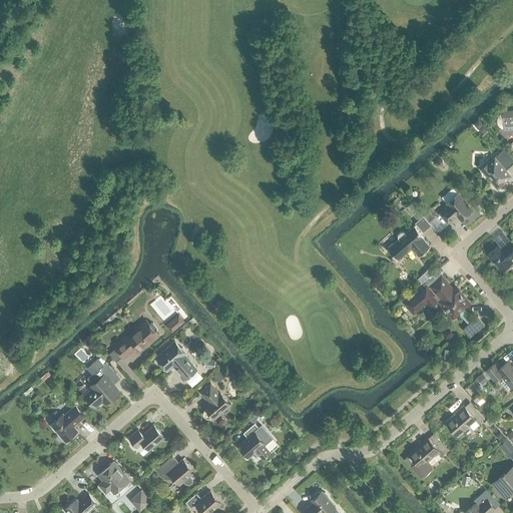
[(512,110),(502,111),(502,113),(501,113),(500,113),(499,114),(498,115),(497,117),(497,118),(497,120),(497,121),(497,122),(498,124),(498,125),(499,126),(500,127),(501,127),(502,128),(503,128),(504,129),(512,128),(512,110)]
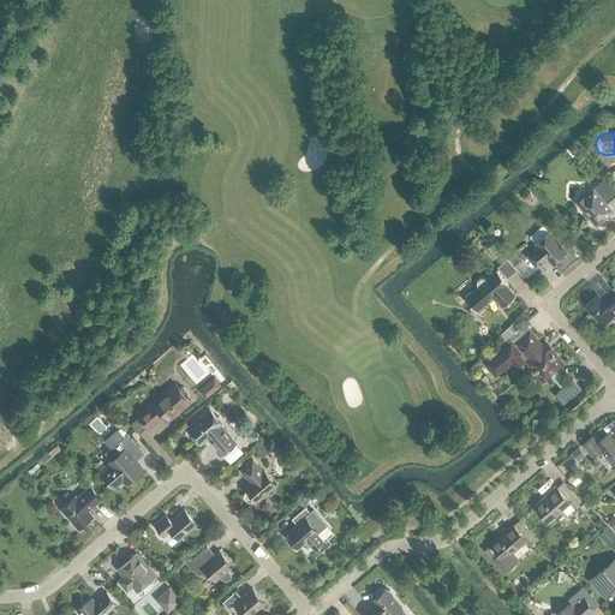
[(573,155),(574,154),(579,149),(574,143),(567,148),(573,155)]
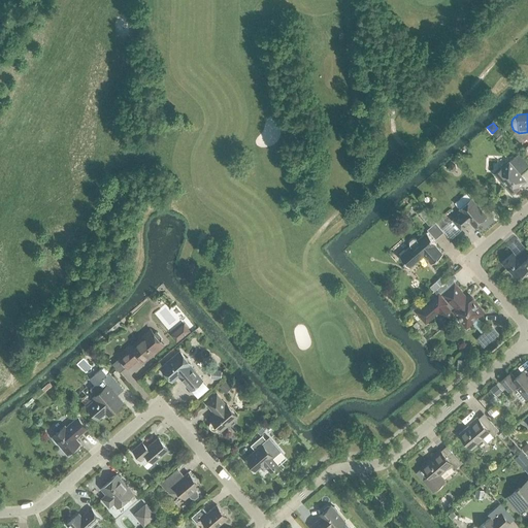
[(493,132),(497,137),(501,133),(497,128),(493,132)]
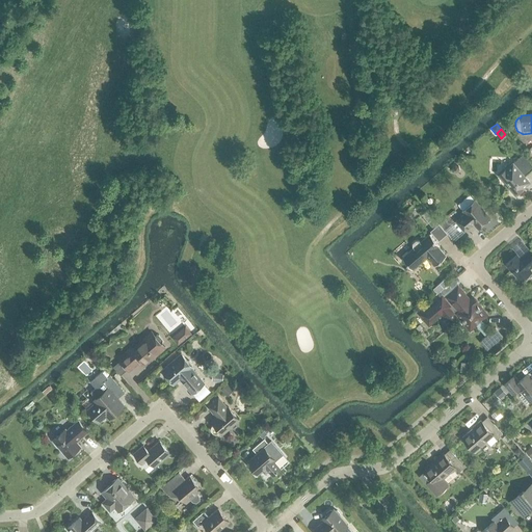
[(524,188),(523,187),(529,182),(521,173),(527,167),(519,158),(508,167),(506,166),(497,174),(504,182),(505,180),(510,186),(509,187),(515,195),(524,188)]
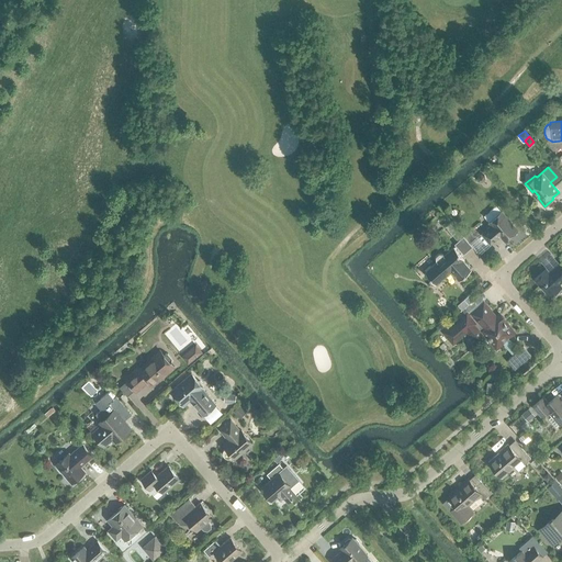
[(489,223),(491,225),(481,234),(491,244),(497,237),(497,236),(499,235),(505,240),(517,229),(502,212),(489,223)]
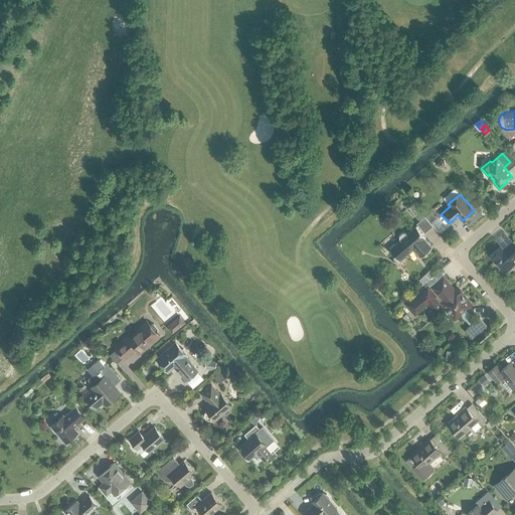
[(408,208),(414,215),(419,211),(413,204),(408,208)]
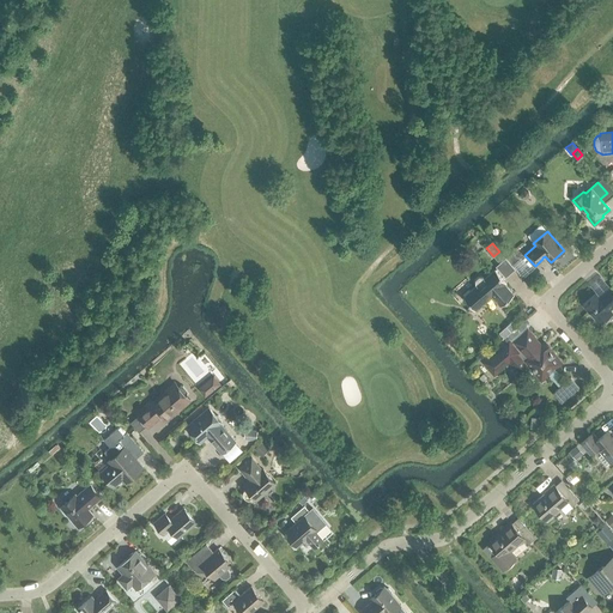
[(511,253),(505,258),(514,267),(519,261),(511,253)]
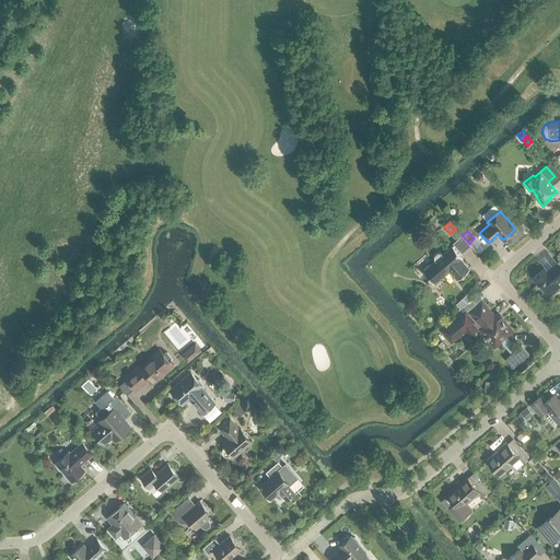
[(469,269),(458,256),(459,255),(452,246),(442,255),(441,253),(438,253),(434,256),(434,259),(435,260),(423,271),(432,281),(447,268),(457,279),(469,269)]
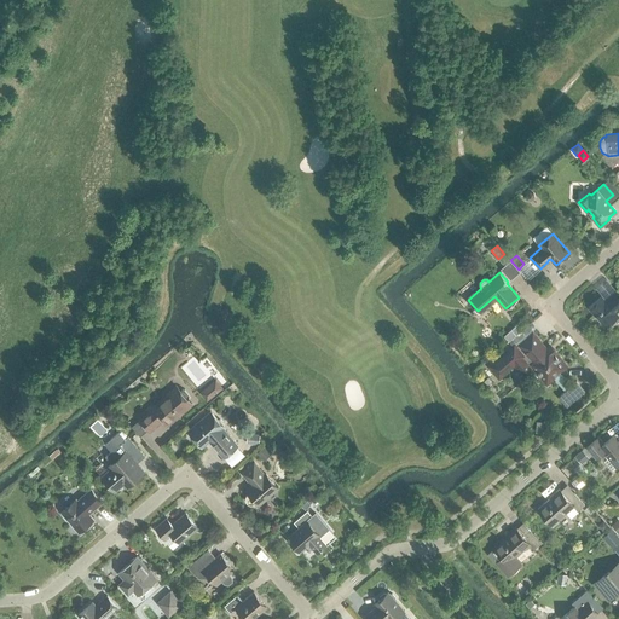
[(609,298),(606,301),(601,296),(589,307),(606,327),(618,316),(615,313),(618,308),(618,294),(615,291),(609,298)]
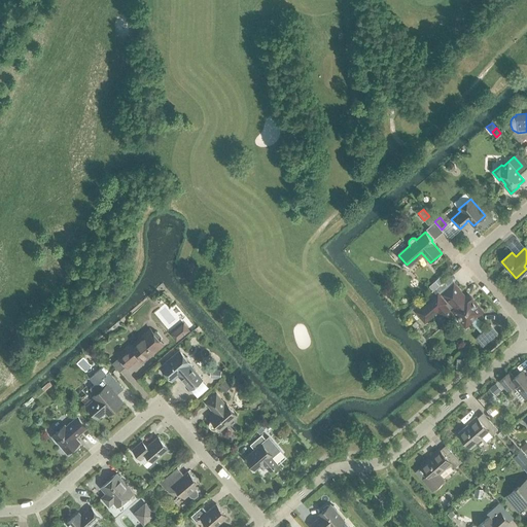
[(435,280),(440,285),(446,280),(442,275),(435,280)]
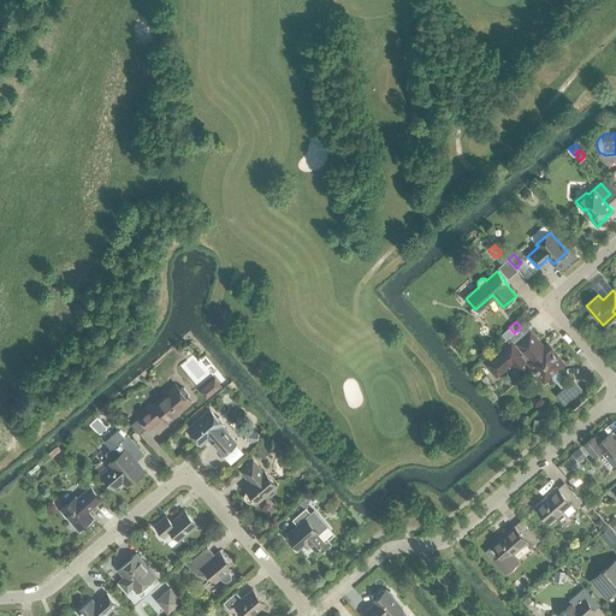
[(509,327),(501,335),(505,339),(514,333),(509,327)]
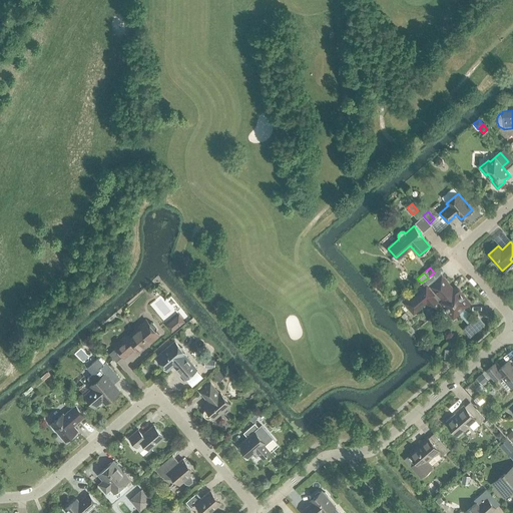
[(474,319),(464,309),(470,304),(455,287),(453,289),(442,276),(429,287),(426,285),(404,303),(414,314),(426,303),(436,314),(444,308),(453,318),(458,313),(468,324),(465,326),(473,335),(485,324),(478,316),(474,319)]
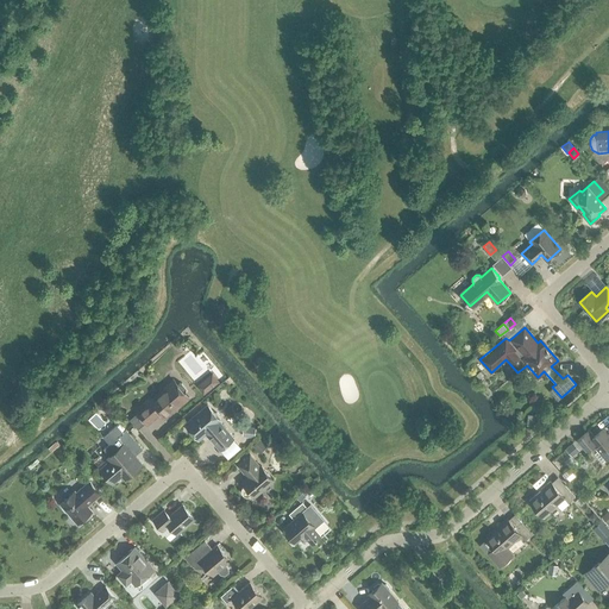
[(212,372),(196,387),(205,396),(220,382),(212,372)]
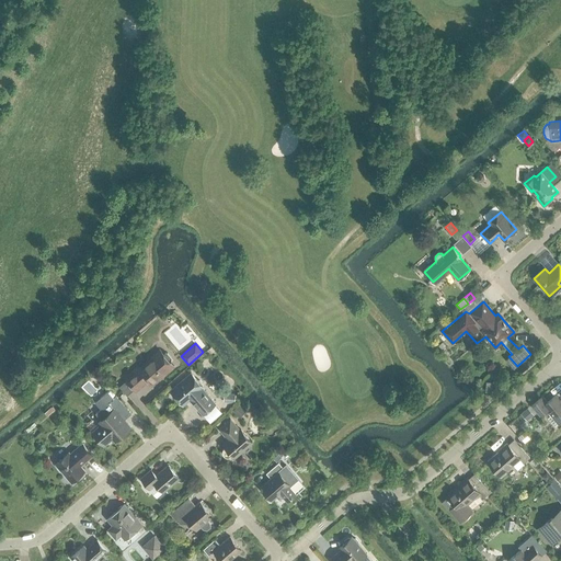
[(172,358),(168,353),(165,353),(157,361),(153,357),(151,356),(146,362),(146,363),(147,364),(140,369),(137,366),(125,377),(136,390),(148,379),(151,385),(162,376),(163,377),(174,367),(170,362),(172,361),(172,358)]
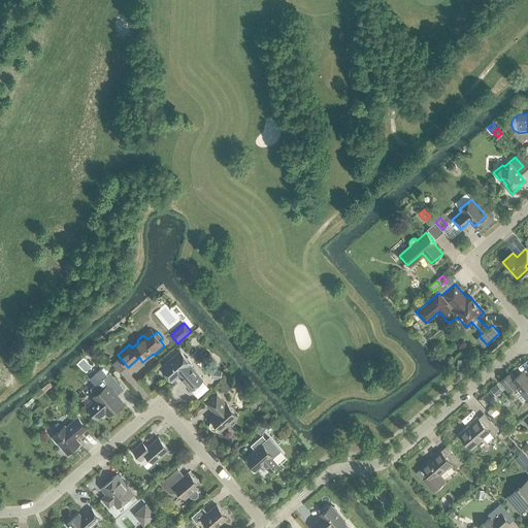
[(93,351),(90,355),(93,360),(97,360),(100,355),(97,351),(93,351)]
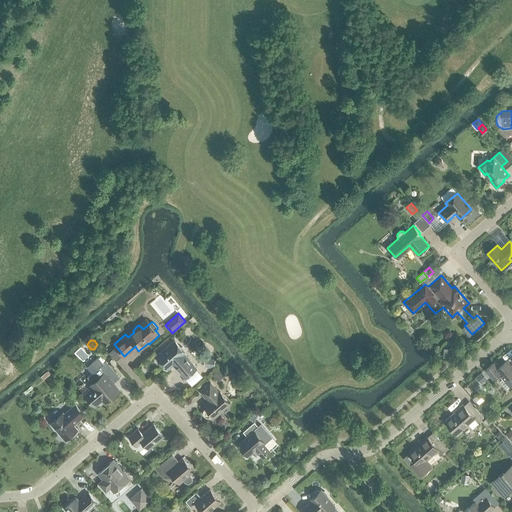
[(173,364),(185,378),(196,368),(184,354),(186,353),(184,352),(185,350),(182,347),(180,347),(174,340),(156,356),(157,358),(156,360),(159,363),(161,363),(167,369),(173,364)]
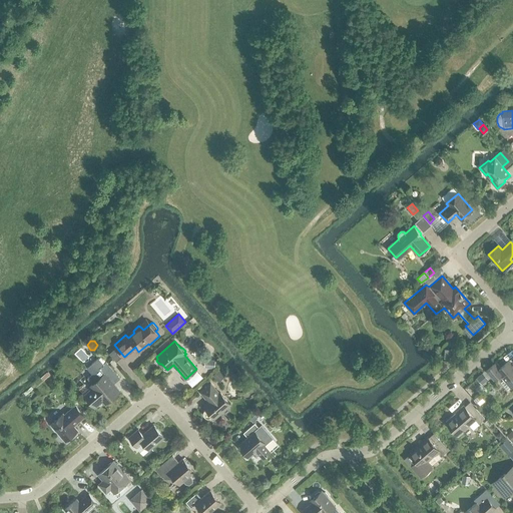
[(445,349),(444,359),(453,359),(454,350),(445,349)]
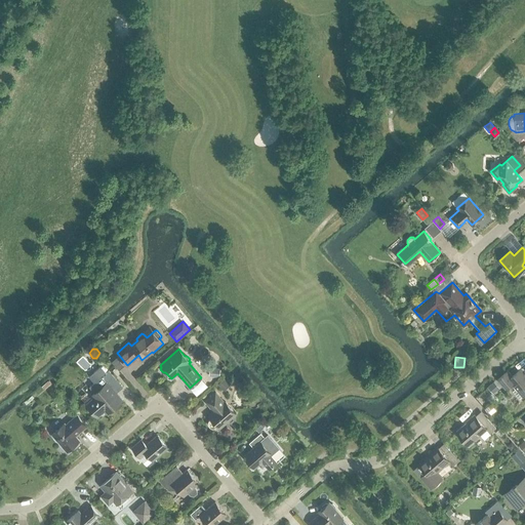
[(210,367),(209,375),(219,376),(219,374),(221,374),(221,369),(220,369),(220,368),(210,367)]
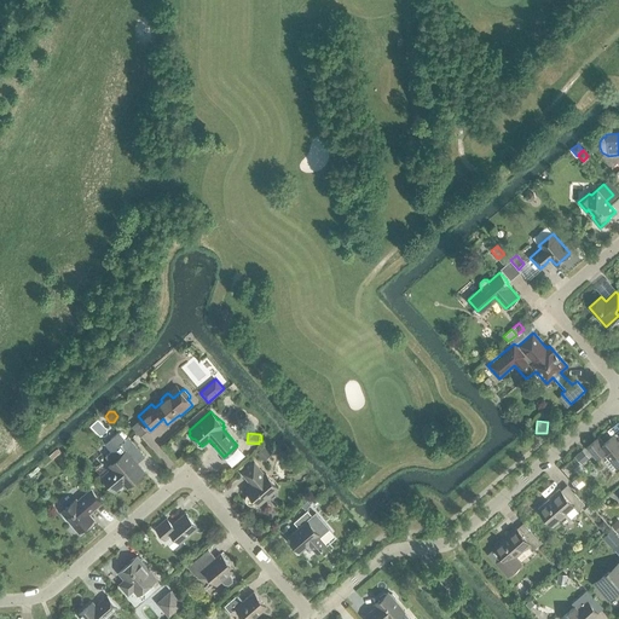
[(617,467),(618,463),(618,441),(613,435),(603,444),(599,437),(586,447),(596,458),(603,452),(617,467)]
